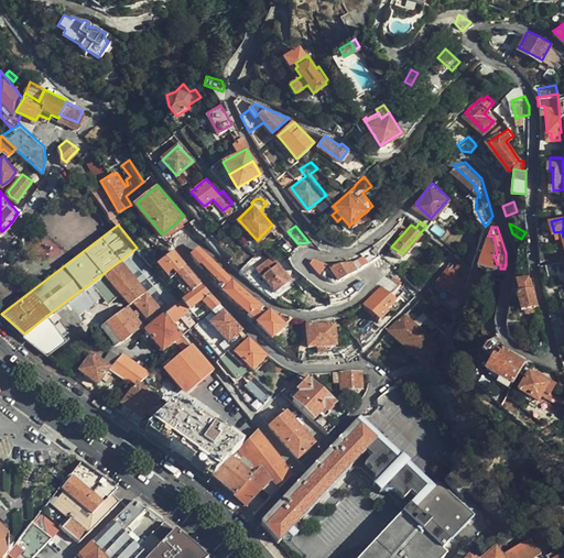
[(245,313),(251,319),(258,312),(263,303),(258,298),(256,301),(235,282),(228,275),(198,245),(190,252),(226,293),(247,309),(245,313)]
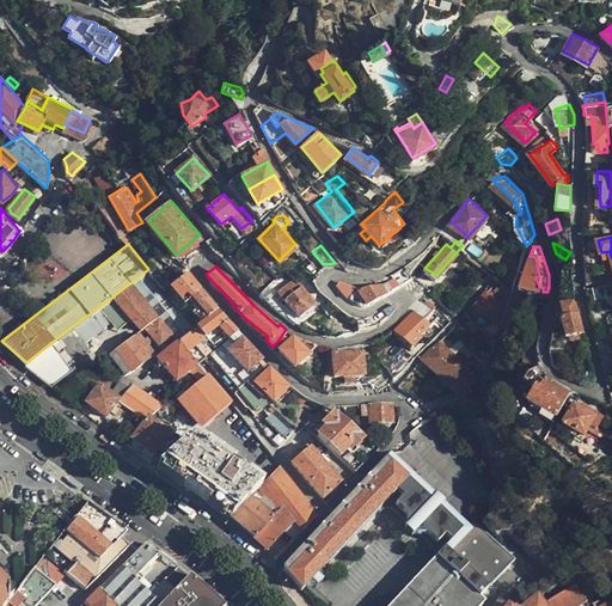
[(366,301),(412,274),(408,268),(384,282),(381,283),(378,283),(357,287),(366,301)]
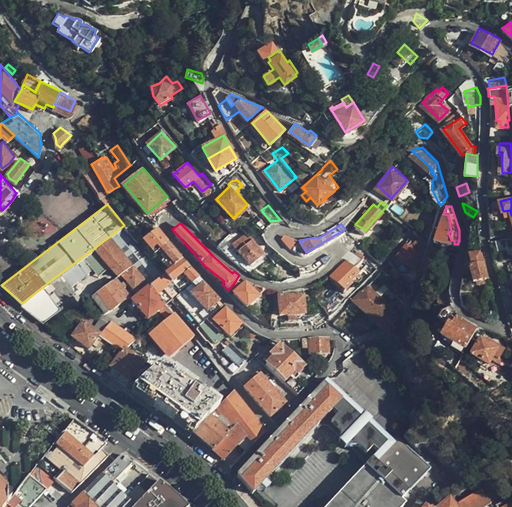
[(145,277),(150,284),(161,273),(138,244),(134,239),(124,225),(97,246),(85,255),(92,264),(105,256),(112,264),(119,273),(120,274),(121,273),(133,287),(145,277)]
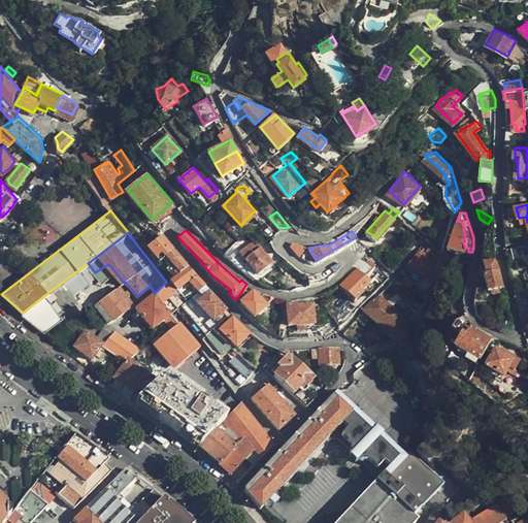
[(172,248),(162,234),(149,246),(160,258),(165,253),(172,248)]
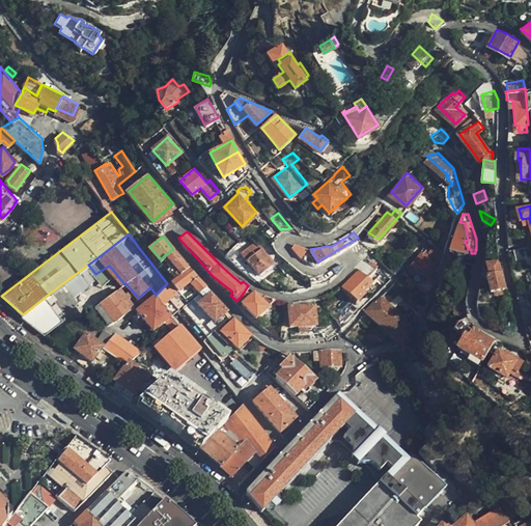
[(485,247),(498,247),(498,238),(485,238),(485,247)]
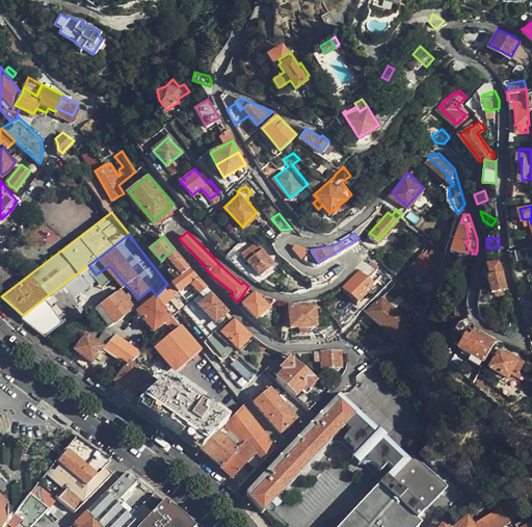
[(454,242),(451,251),(460,252),(461,244),(454,242)]
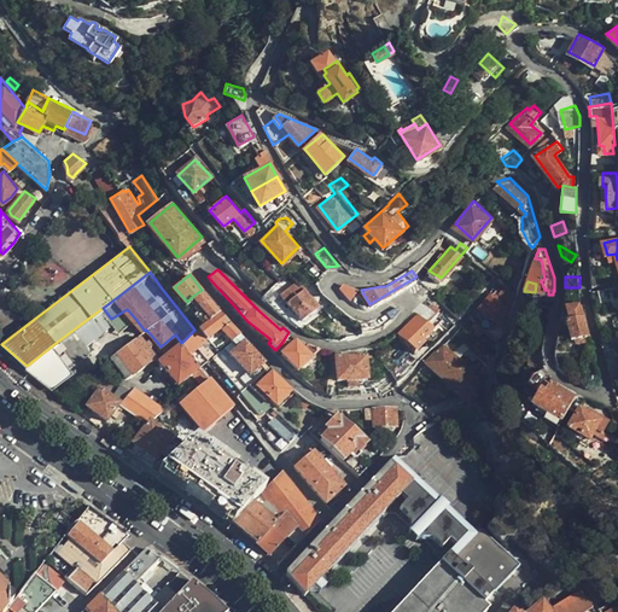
[(512,309),(514,301),(491,285),(488,289),(491,292),(482,306),(497,318),(507,306),(512,309)]
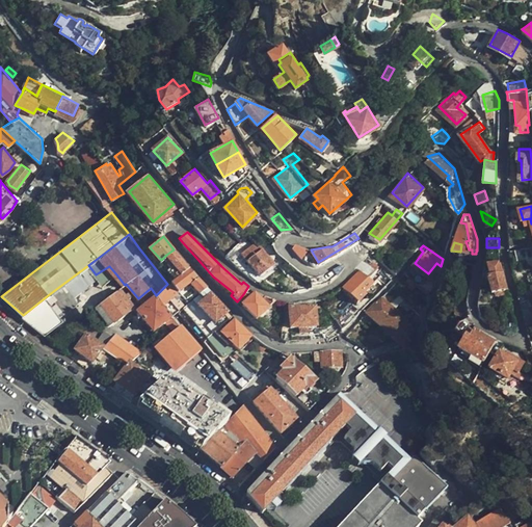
[(225,255),(242,269),(248,263),(260,274),(271,264),(256,246),(244,257),(234,246),(225,255)]
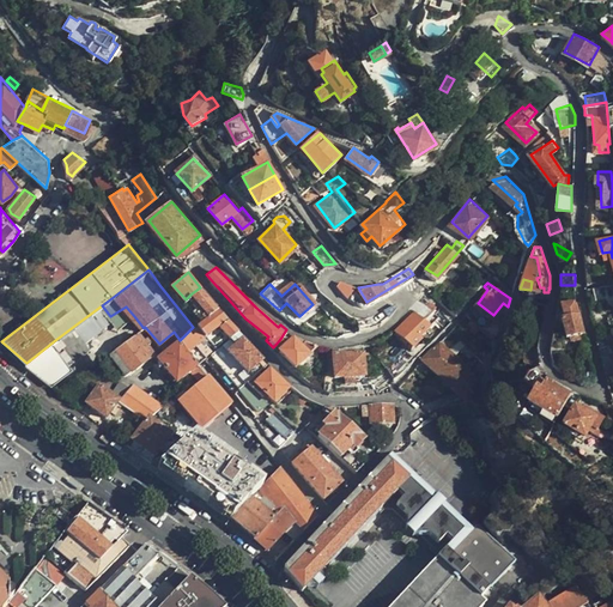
[(206,317),(217,307),(200,287),(192,293),(198,299),(194,302),(200,308),(202,307),(206,310),(204,314),(206,317)]
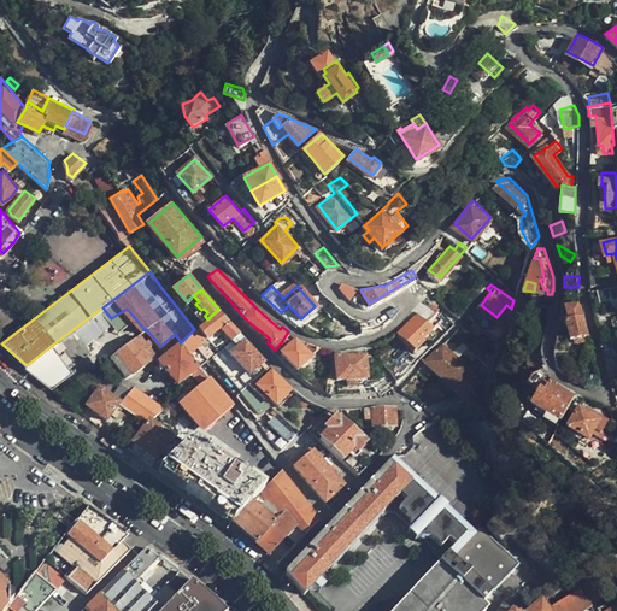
[(428,319),(436,310),(427,301),(398,332),(415,348),(424,338),(423,335),(433,324),(428,319)]
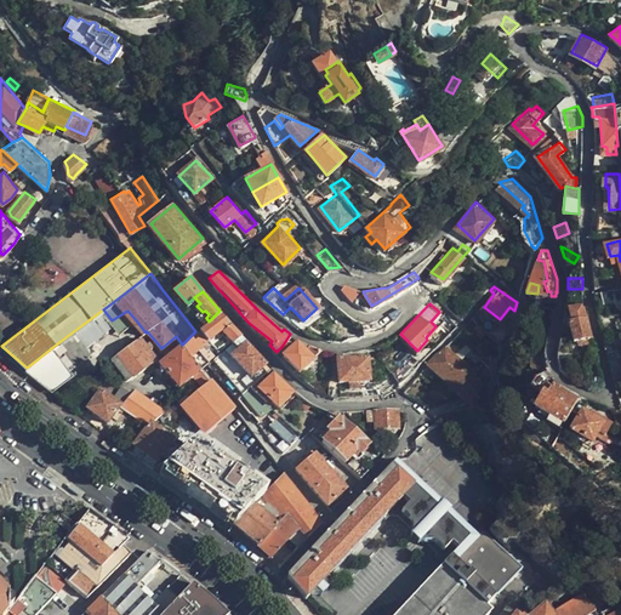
[(585,308),(584,305),(570,309),(574,322),(569,324),(574,341),(592,335),(585,308)]
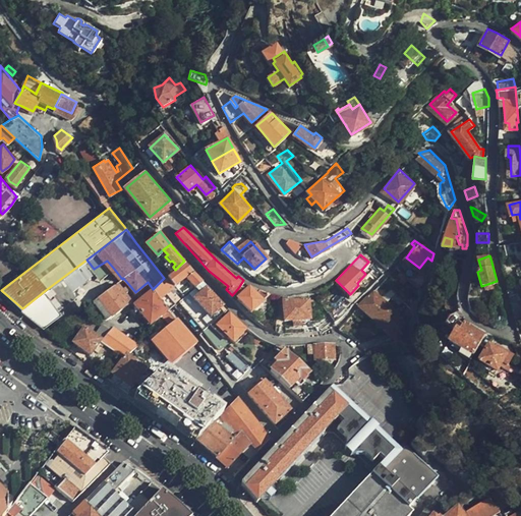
[(87,260),(63,277),(71,287),(95,270),(94,269),(87,260)]
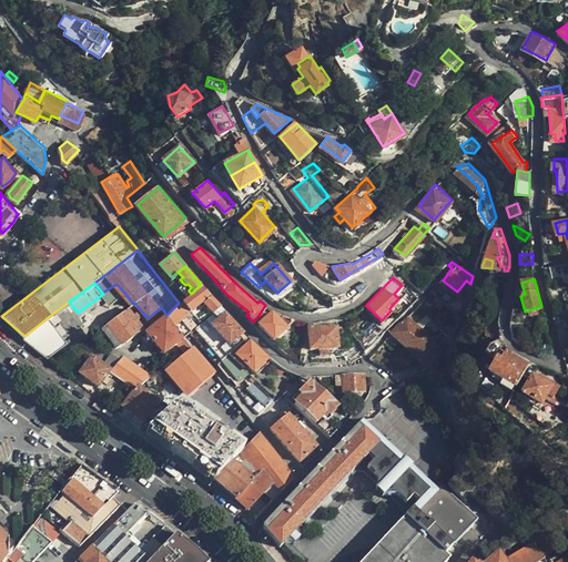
[(221,304),(203,283),(201,284),(191,294),(179,303),(166,315),(183,334),(190,327),(195,322),(186,312),(190,308),(198,303),(206,313),(212,307),(214,310),(221,304)]
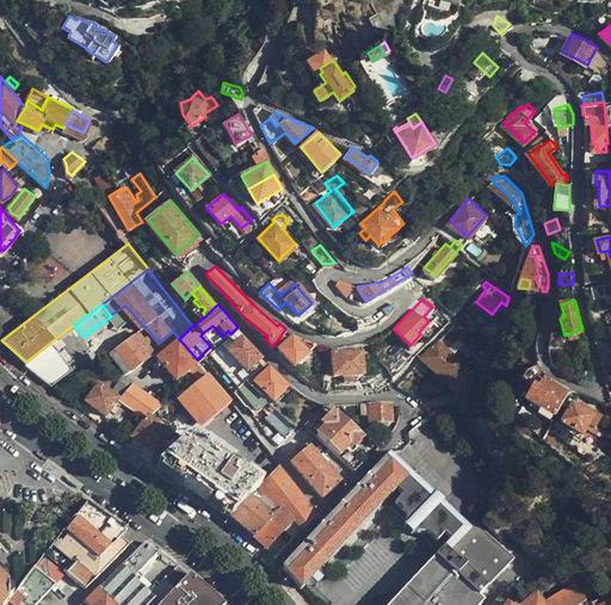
[(125,306),(110,315),(111,316),(118,326),(134,315),(125,306)]
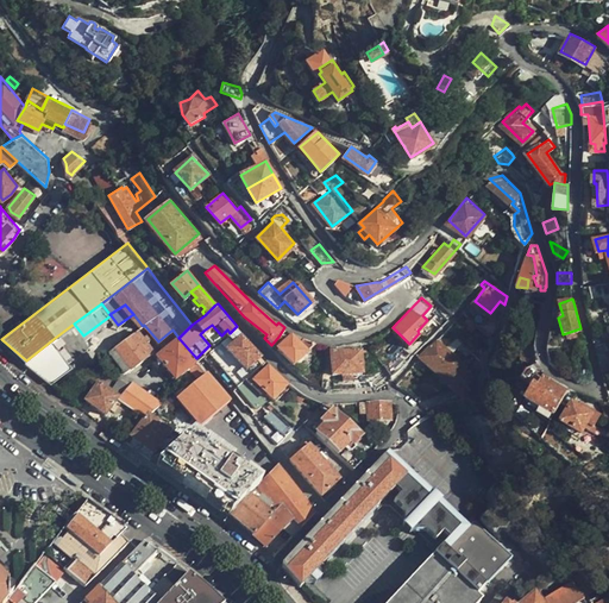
[(494,335),(500,320),(490,316),(487,314),(479,322),(494,335)]
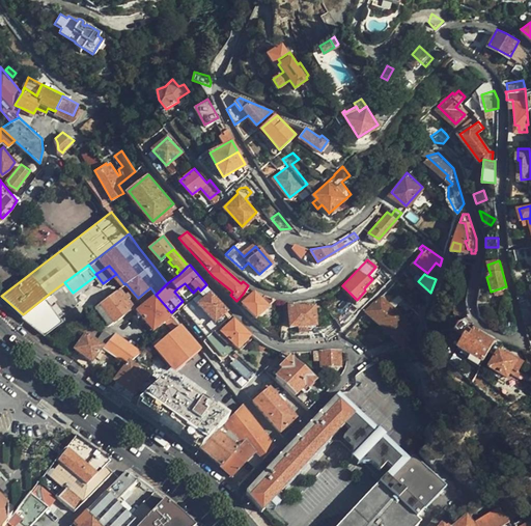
[(50,300),(60,313),(79,300),(73,293),(64,282),(48,295),(51,299),(50,300)]
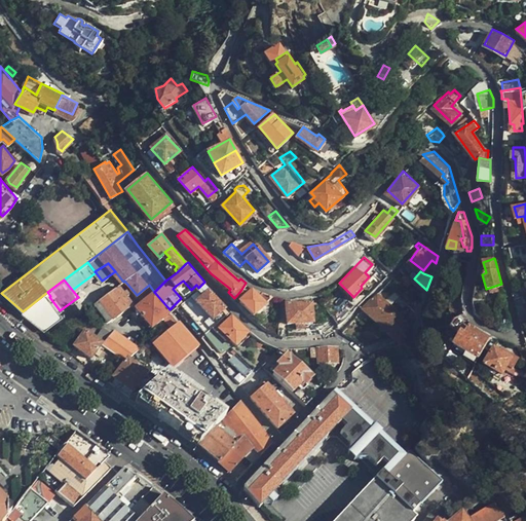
[(210,287),(204,282),(198,288),(185,299),(177,305),(202,335),(213,326),(221,319),(229,309),(228,307),(209,288),(210,287)]
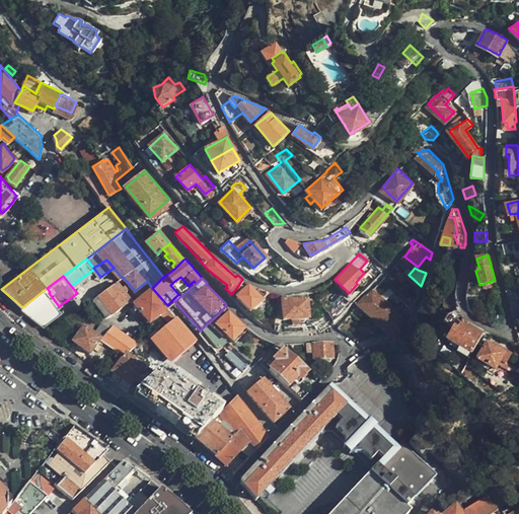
[(250,309),(268,292),(257,287),(254,291),(247,284),(249,283),(242,279),(237,287),(241,291),(236,295),(250,309)]
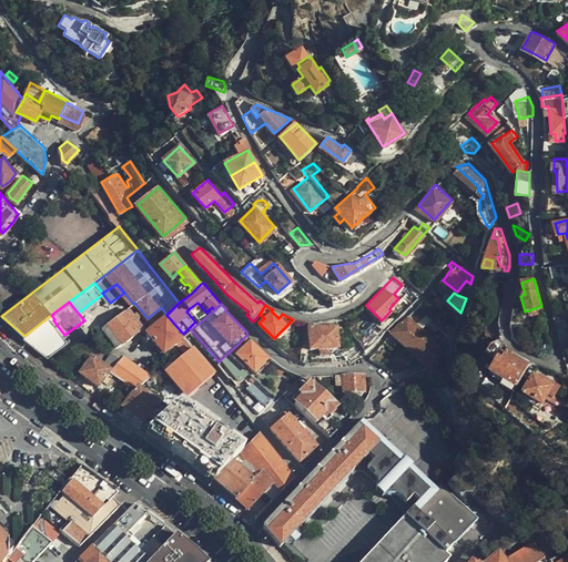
[(129,306),(120,313),(108,323),(123,343),(144,326),(129,306)]
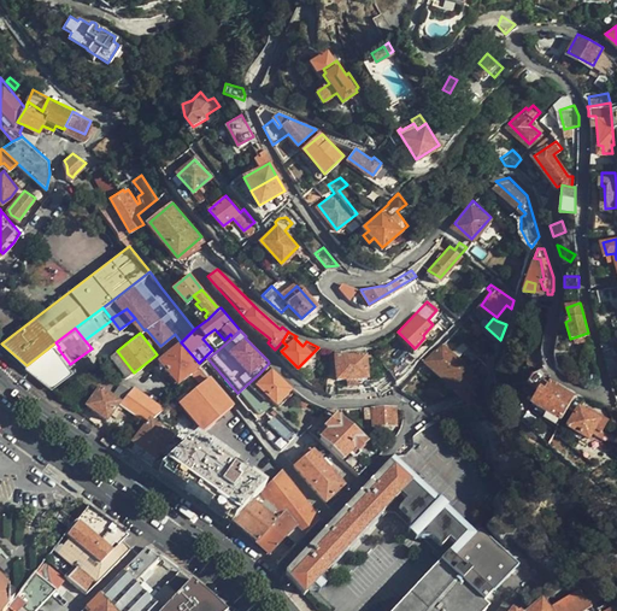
[(474,345),(464,336),(459,341),(470,350),(474,345)]
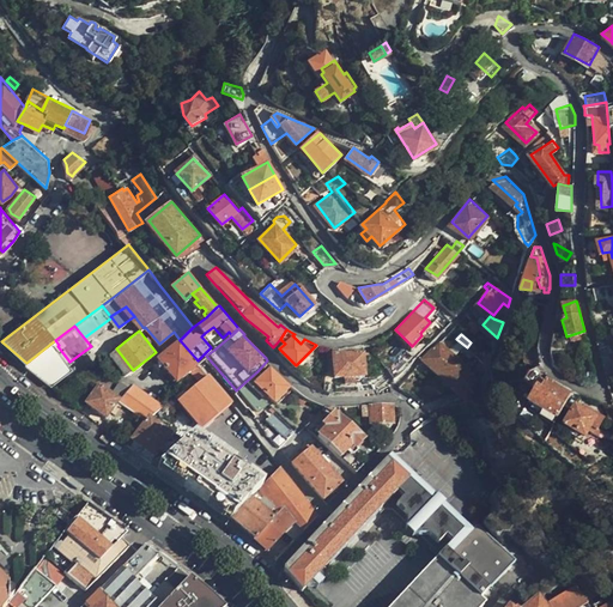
[(441,337),(422,354),(467,398),(474,388),(477,372),(441,337)]
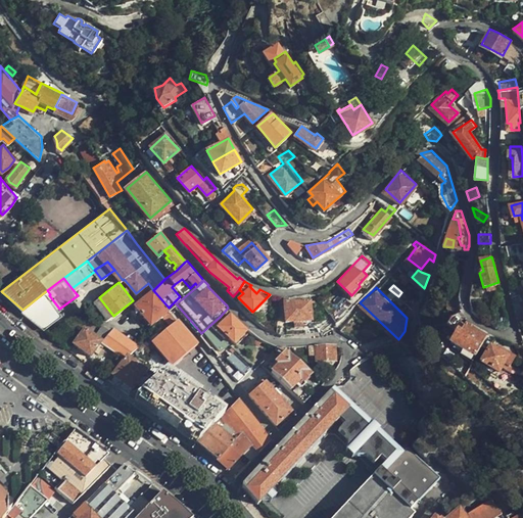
[(22,310),(39,324),(59,309),(49,295),(50,294),(47,290),(22,310)]
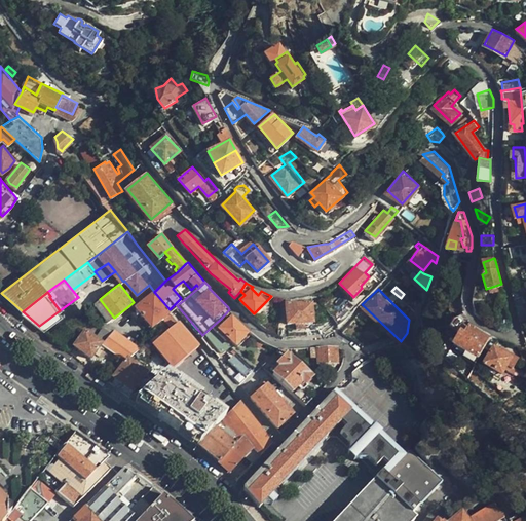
[(152,326),(170,309),(154,292),(143,302),(138,307),(152,326)]
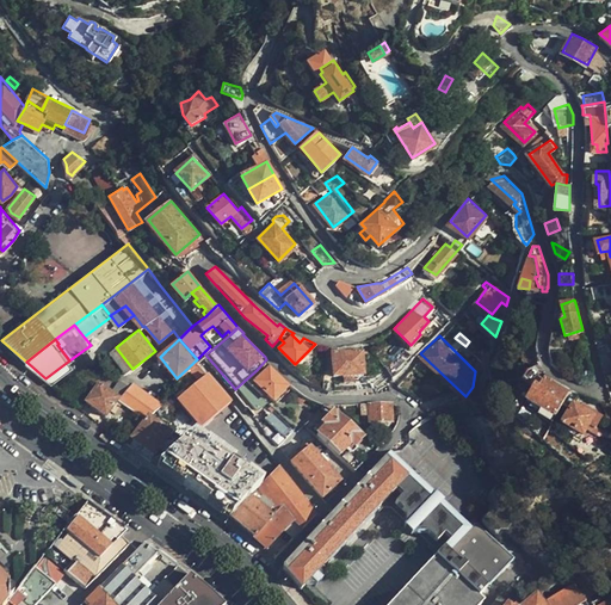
[(345,349),(345,344),(338,345),(332,344),(333,374),(363,371),(362,349),(345,349)]
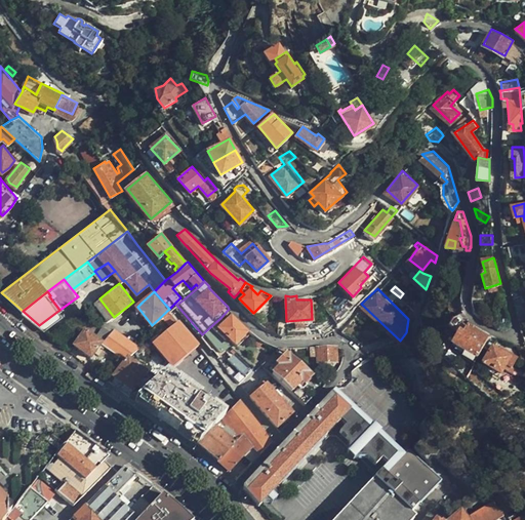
[(412,316),(414,305),(410,301),(402,306),(412,316)]
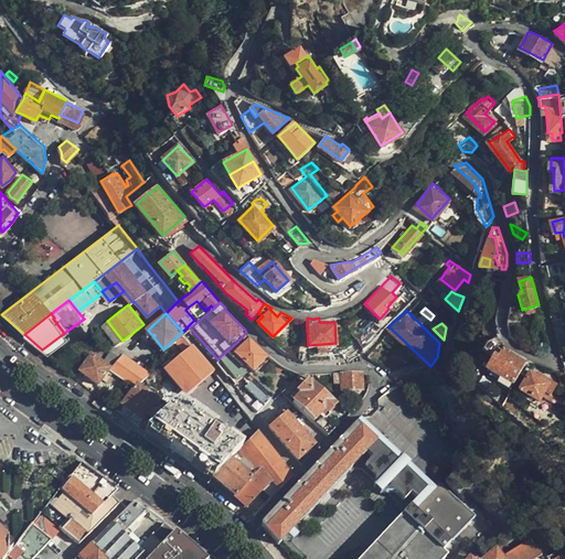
[(241,345),(237,342),(228,350),(233,354),(235,352),(253,368),(265,353),(249,337),(241,345)]
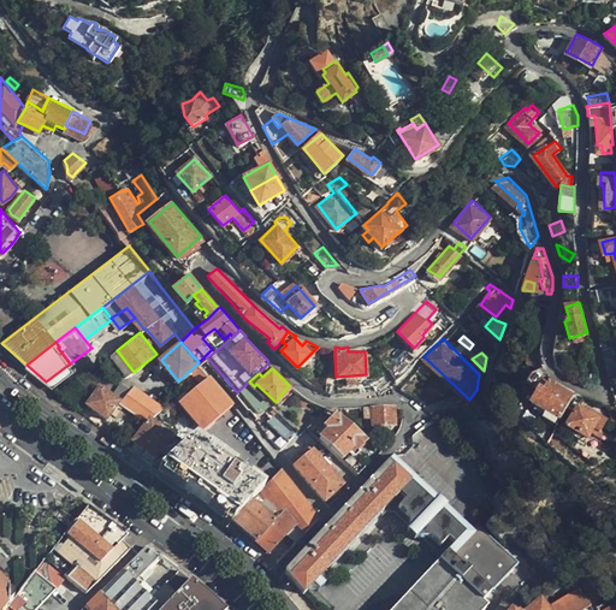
[(232,402),(208,373),(199,384),(221,412),(232,402)]
